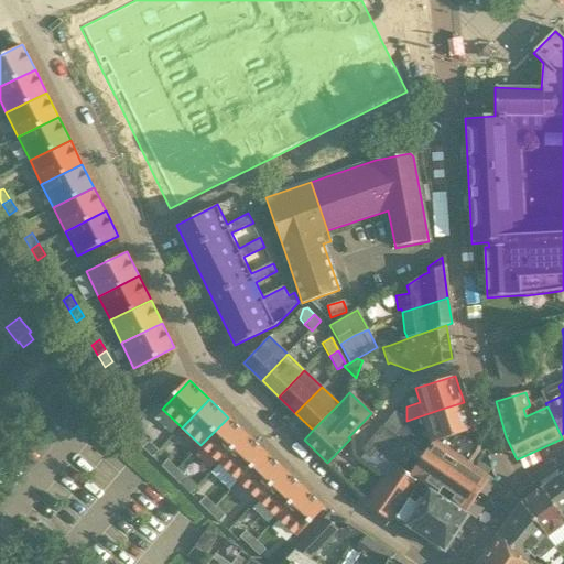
[(476,445),(464,402),(442,409),(407,421),(399,431),(387,422),(382,427),(384,429),(405,443),(423,454),(432,443),(466,464),(475,451),(476,445)]
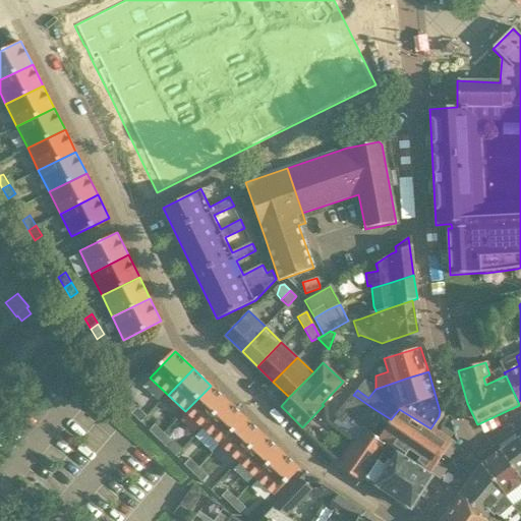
[(364,380),(357,390),(368,398),(375,389),(364,380)]
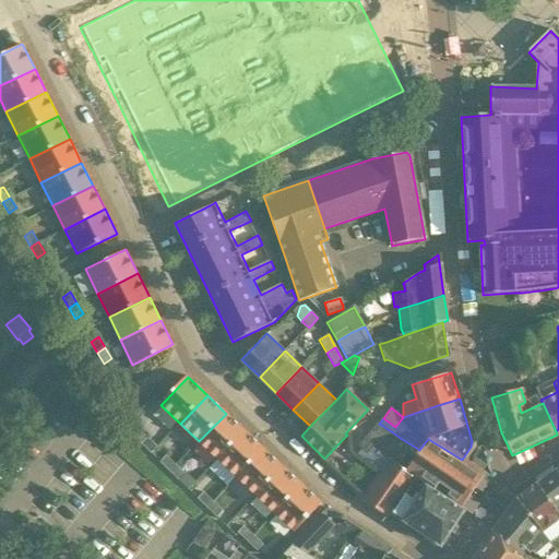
[(226,414),(199,441),(218,460),(245,431),(226,414)]
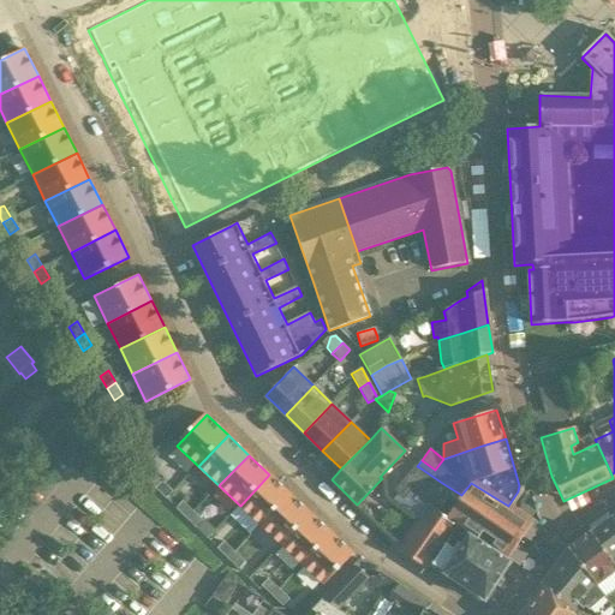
[(530,520),(508,506),(471,483),(461,495),(442,483),(419,467),(413,476),(427,485),(416,500),(428,508),(418,520),(447,539),(454,529),(467,538),(469,536),(507,560),(531,524),(530,520)]
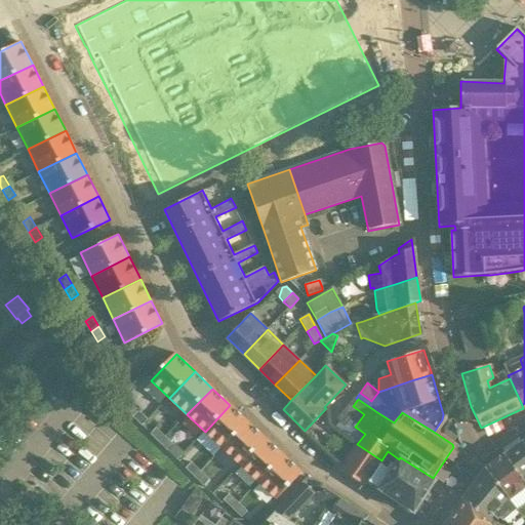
[(230,405),(205,432),(223,448),(248,422),(230,405)]
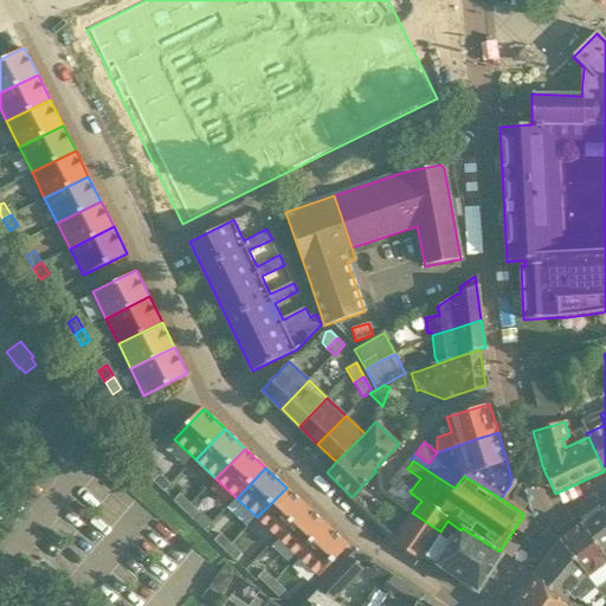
[(162,474),(155,481),(166,491),(172,484),(162,474)]
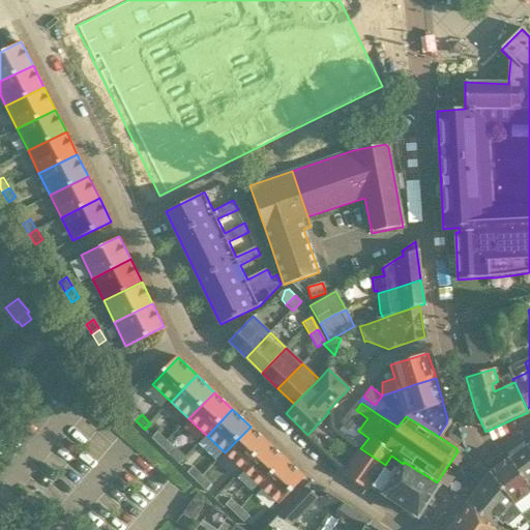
[(251,427),(225,452),(243,470),(268,443),(251,427)]
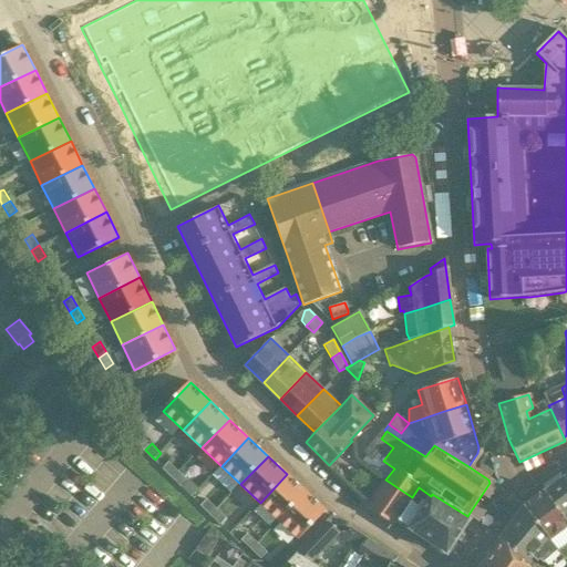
[(171,462),(164,468),(174,477),(181,471),(171,462)]
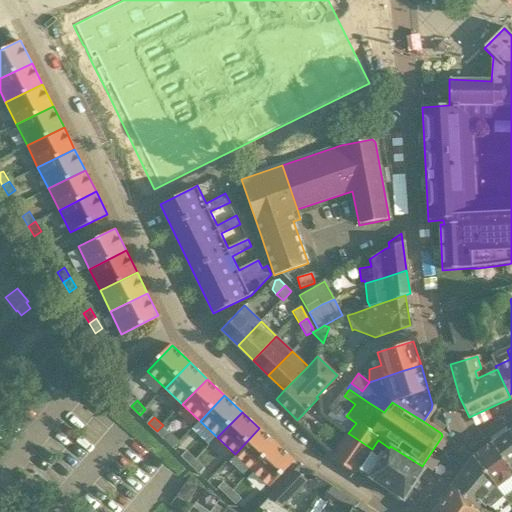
[(163,425),(157,431),(165,439),(171,433),(163,425)]
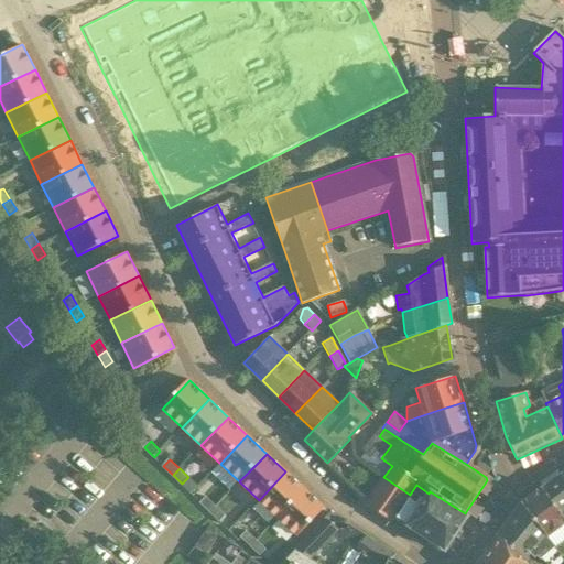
[(285,472),(259,500),(278,518),(305,490),(285,472)]
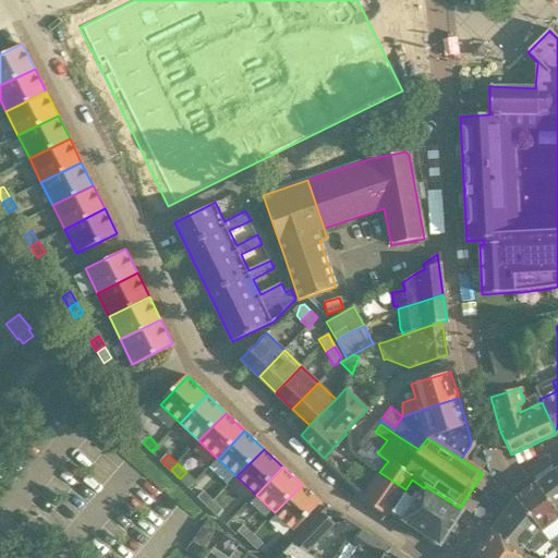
[(557,516),(557,466),(554,470),(535,484),(545,496),(557,516)]
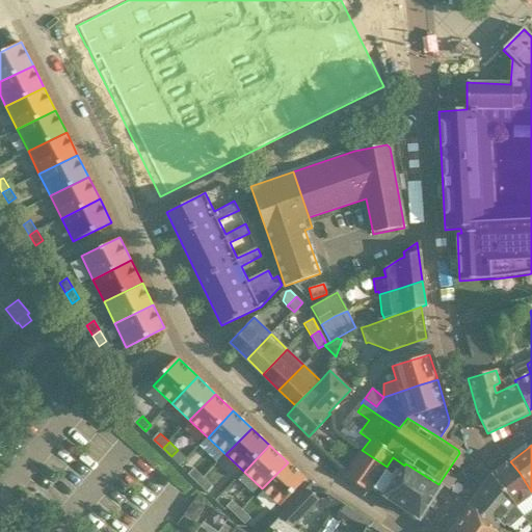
[(387,467),(362,450),(343,477),(369,494),(372,488),(383,497),(420,520),(428,507),(429,508),(434,500),(433,499),(442,486),(439,484),(405,463),(404,466),(393,457),(387,467)]
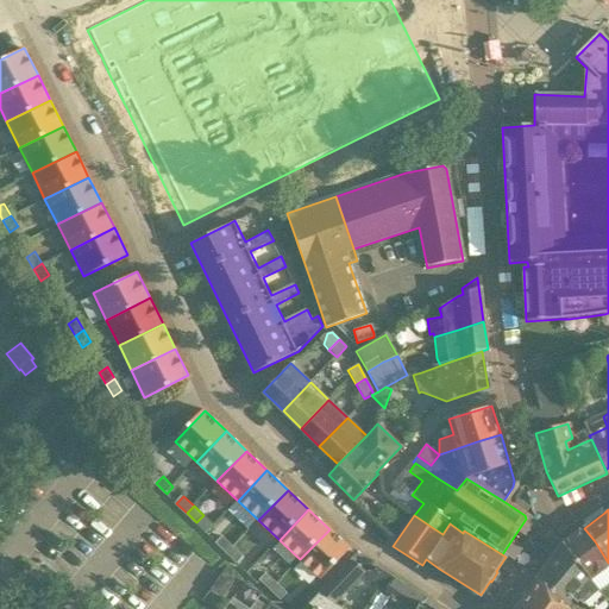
[(584,528),(562,544),(591,578),(607,597),(608,600),(608,563),(595,541),(584,528)]
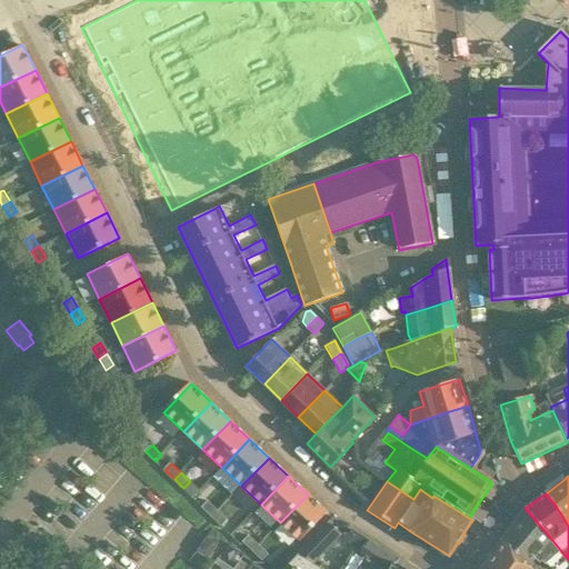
[(308,495),(280,522),(300,541),(328,513),(308,495)]
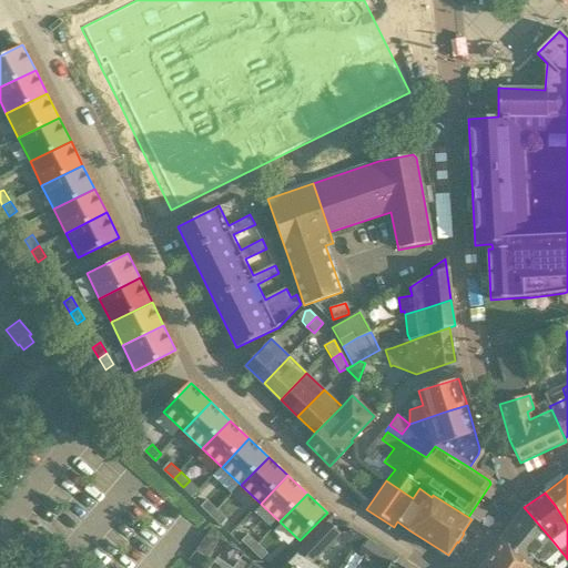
[(210,499),(203,506),(213,515),(219,508),(210,499)]
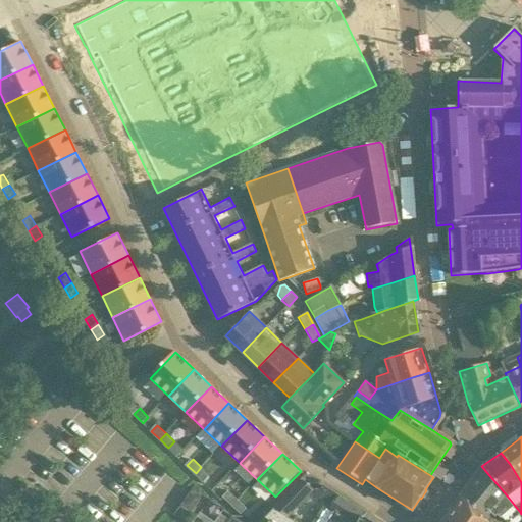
[(483,517),(488,512),(493,516),(494,515),(503,521),(508,521),(520,512),(507,496),(481,466),(461,496),(483,517)]
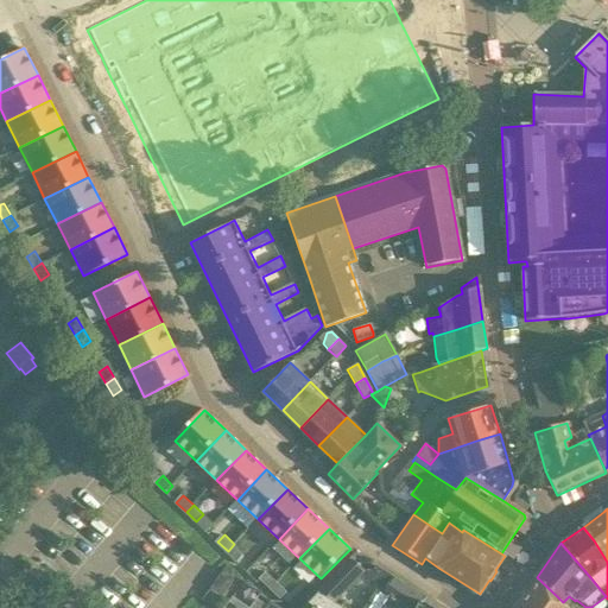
[(234,544),(228,551),(238,561),(245,553),(234,544)]
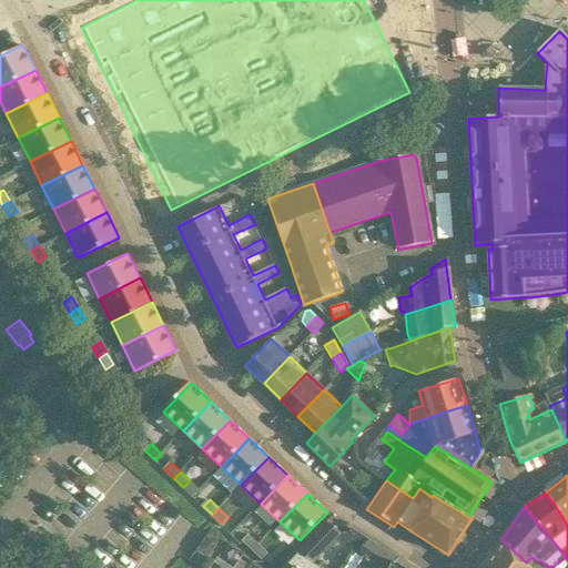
[(327,521),(297,554),(312,564),(341,534),(340,534),(327,521)]
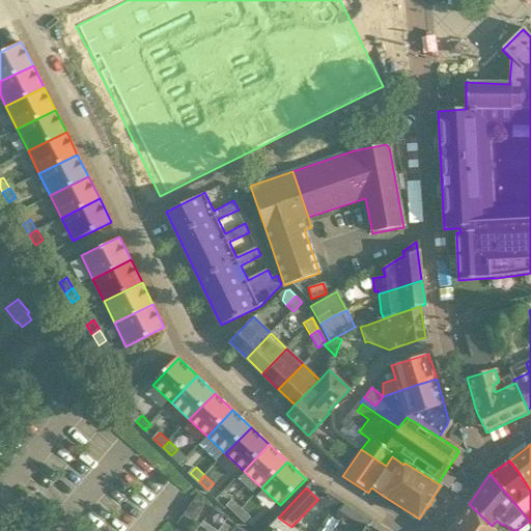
[(376,530),(372,528),(374,525),(331,496),(322,509),(355,530),(376,530)]
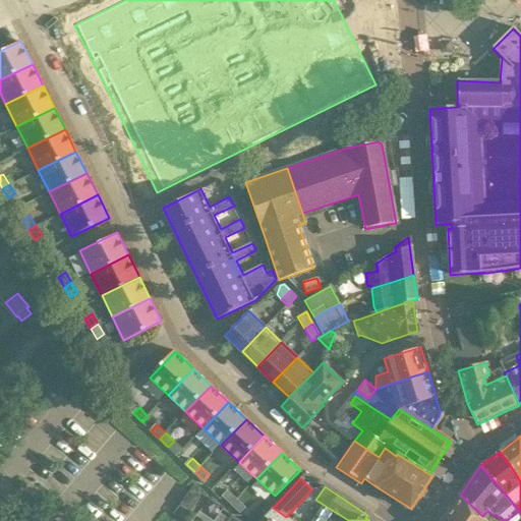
[(229,490),(223,497),(232,505),(237,499),(229,490)]
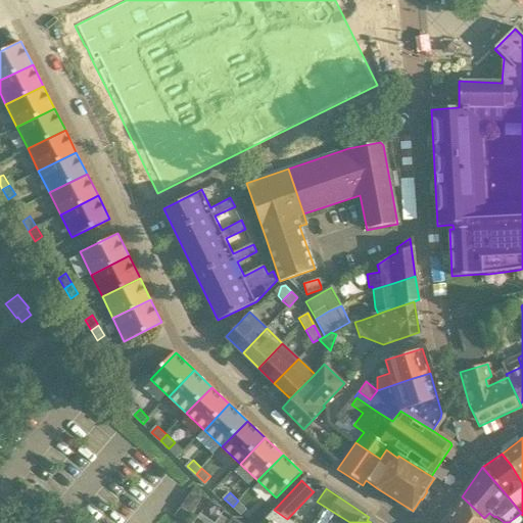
[(441,522),(504,522),(495,516),(494,517),(489,513),(484,518),(462,496),(441,522)]
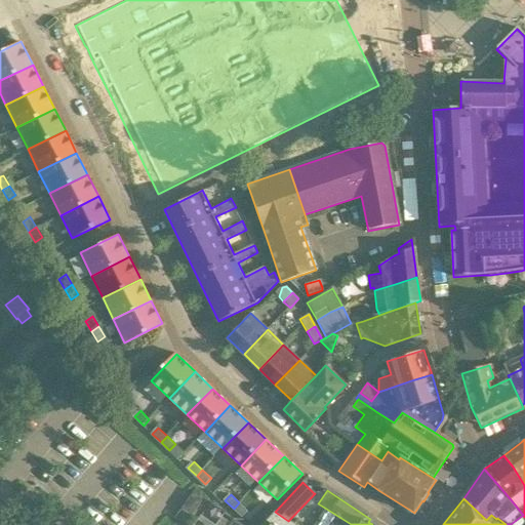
[(239,502),(234,509),(242,517),(248,511),(239,502)]
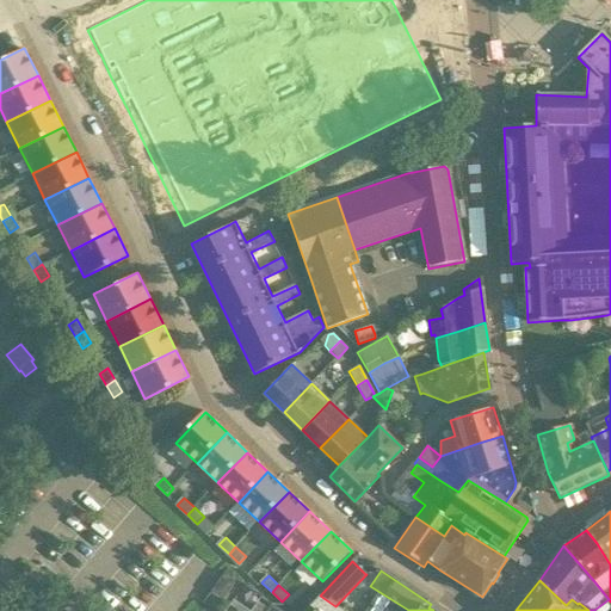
[(344,610),(320,596),(304,610),(344,610)]
